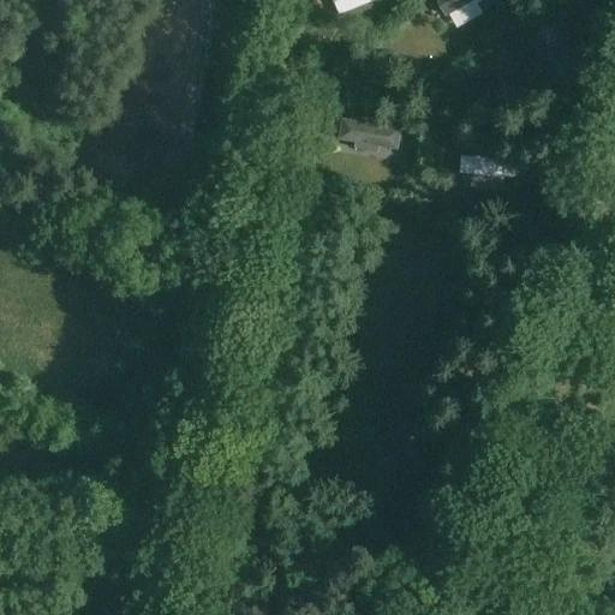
[(398,0),(378,0),(380,13),(399,12),(398,0)]
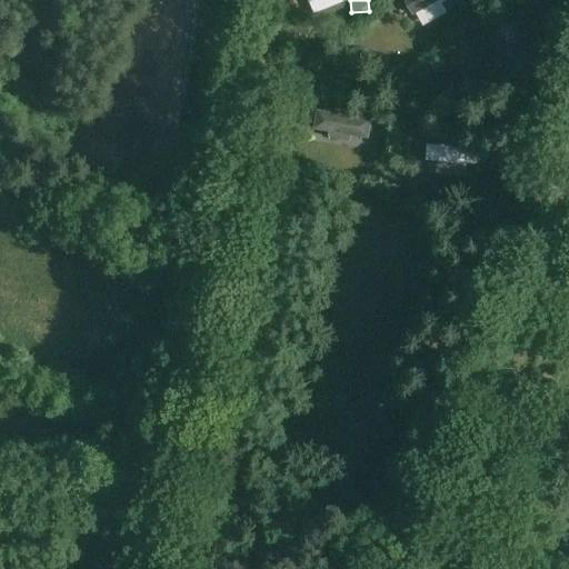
[(406,0),(413,15),(436,1),(438,6),(447,1),(445,0),(406,0)]
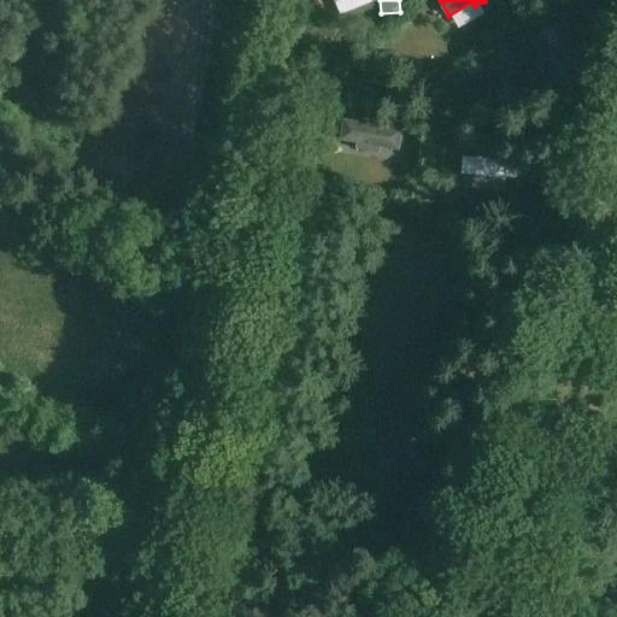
[(574,70),(592,63),(568,1),(548,10),(574,70)]
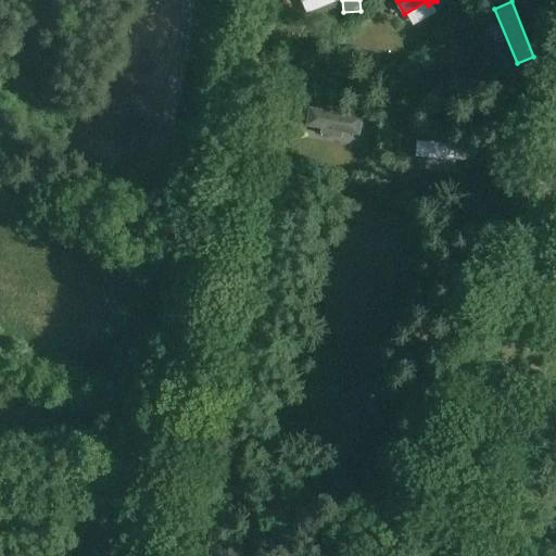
[(311,110),(308,126),(359,135),(362,118),(311,110)]
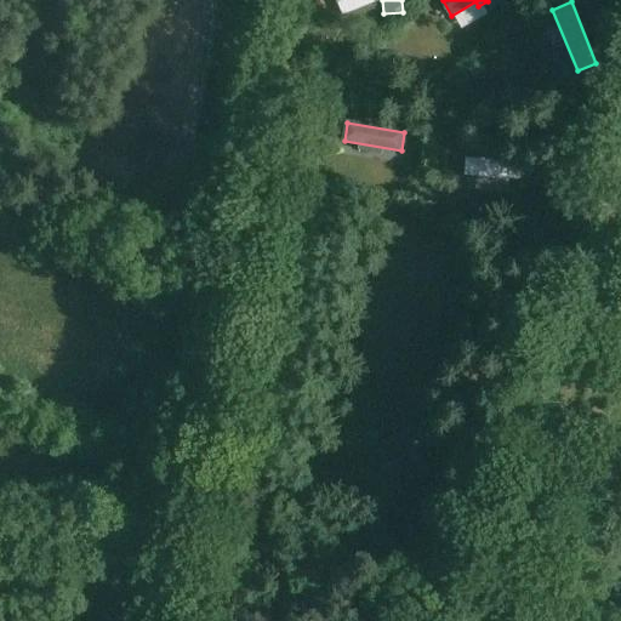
[(520,161),(467,159),(466,176),(519,180),(520,161)]
